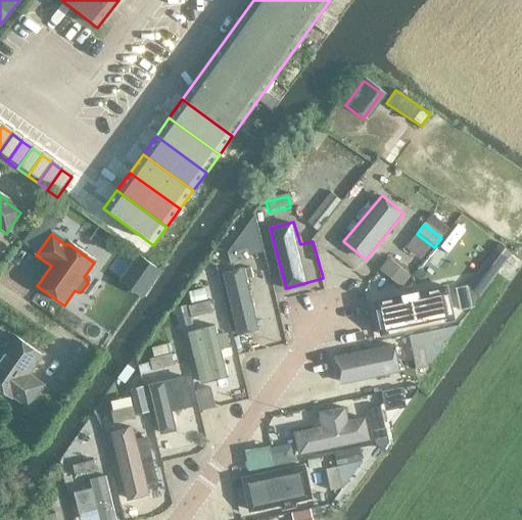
[(251,262),(248,249),(227,254),(230,267),(251,262)]
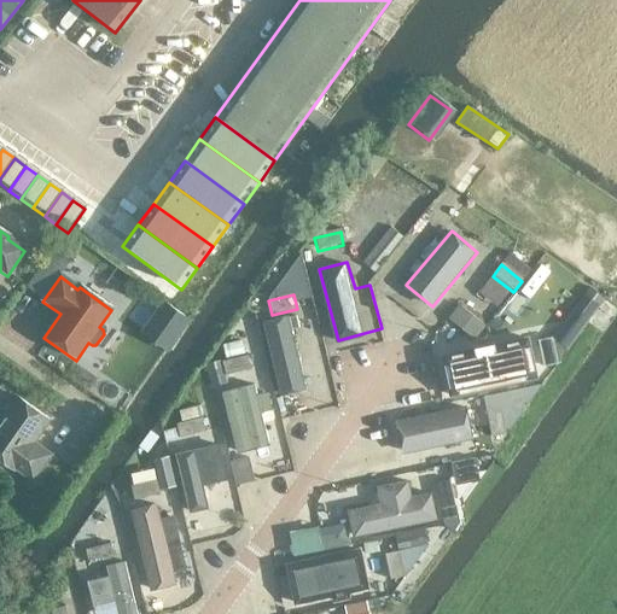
[(476,339),(487,325),(460,304),(449,317),(476,339)]
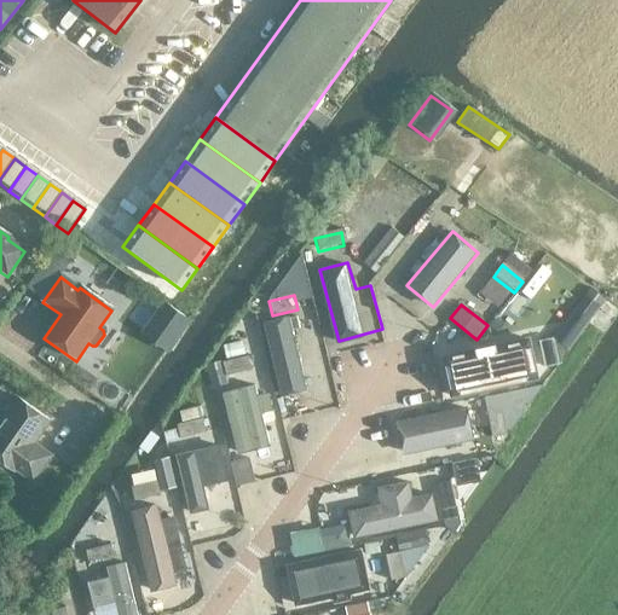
[(281,398),(307,392),(292,317),(265,321),(281,398)]
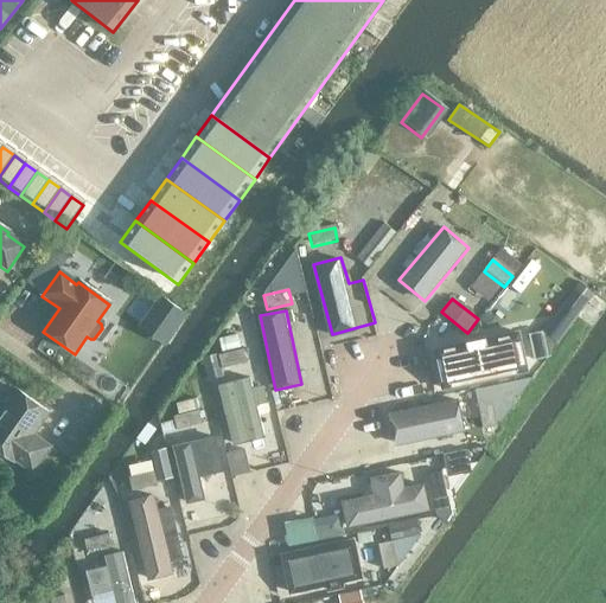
[(165,312),(145,341),(160,352),(180,322),(165,312)]
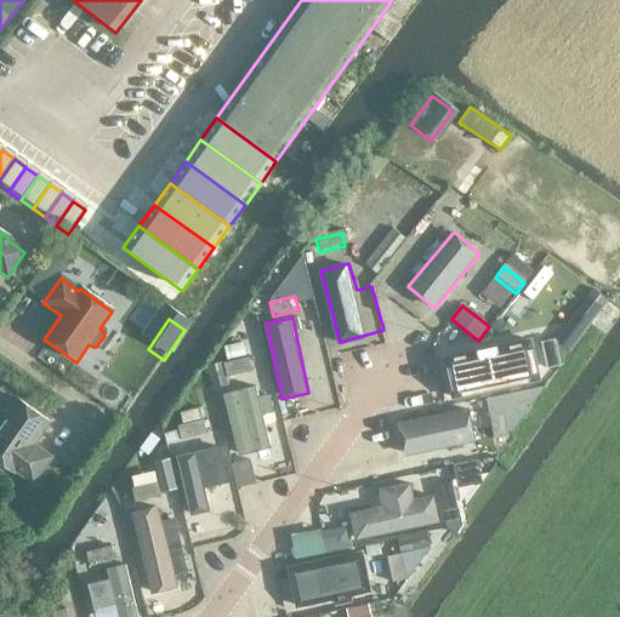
[(559,367),(553,342),(539,344),(545,371),(559,367)]
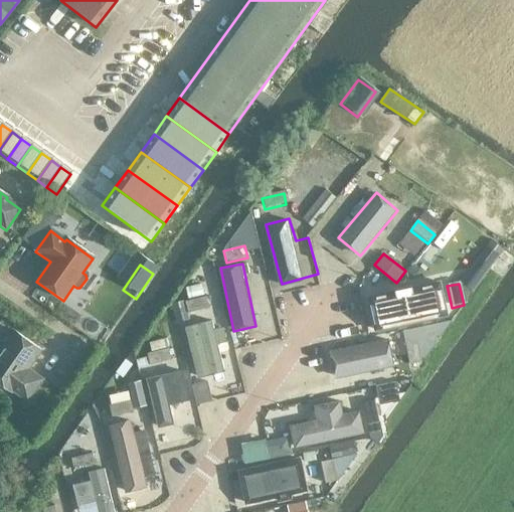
[(208,310),(206,298),(185,303),(184,304),(187,315),(208,310)]
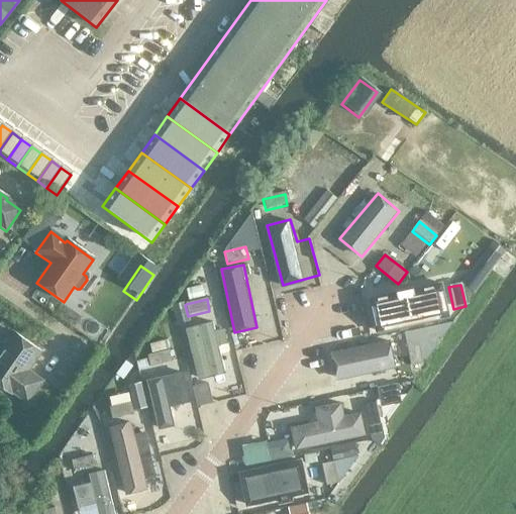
[(226,346),(219,320),(187,329),(200,379),(227,372),(220,348),(226,346)]
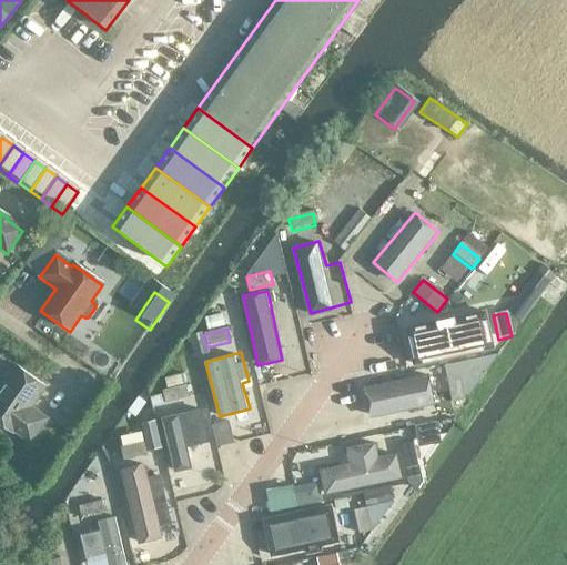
[(29,410),(32,405),(44,387),(14,367),(3,383),(1,381),(0,381),(0,426),(11,435),(13,433),(30,444),(46,421),(29,410)]
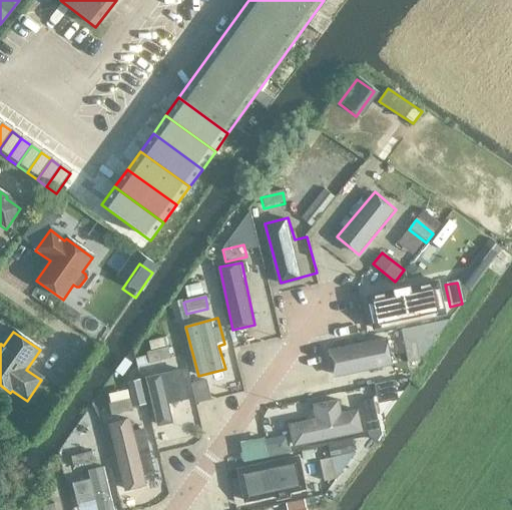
[(386,336),(330,350),(337,377),(393,363),(386,336)]
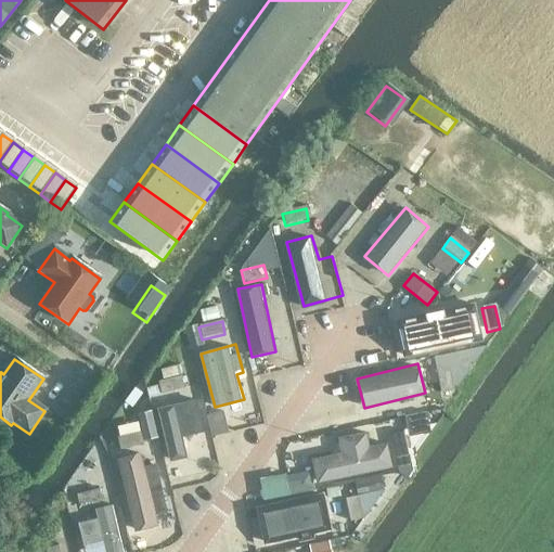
[(453,393),(449,369),(436,372),(440,395),(453,393)]
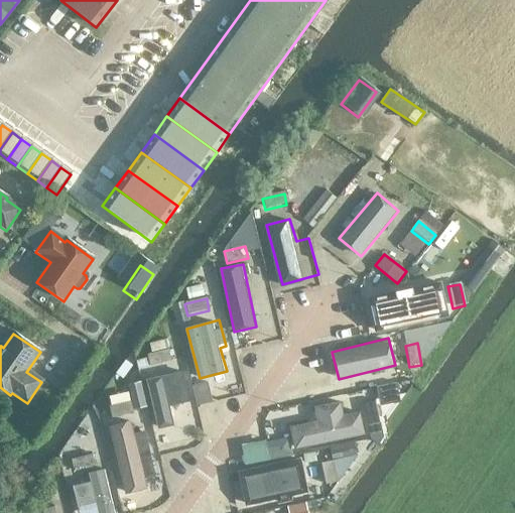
[(171,363),(168,351),(147,356),(146,356),(147,357),(149,368),(171,363)]
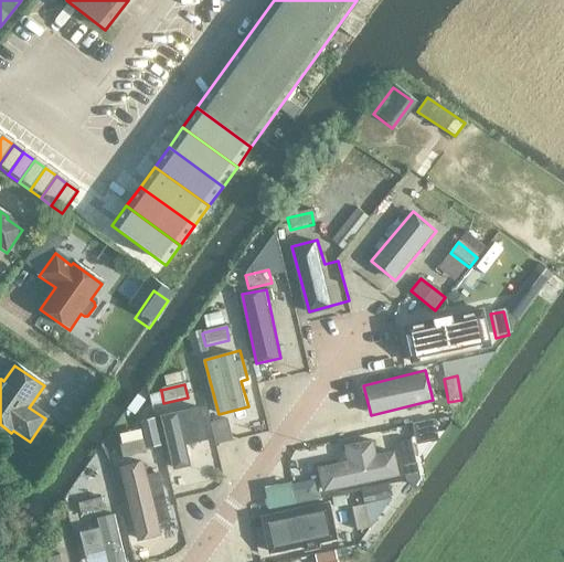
[(188,444),(210,438),(202,405),(142,420),(149,448),(165,444),(171,469),(192,464),(188,444)]
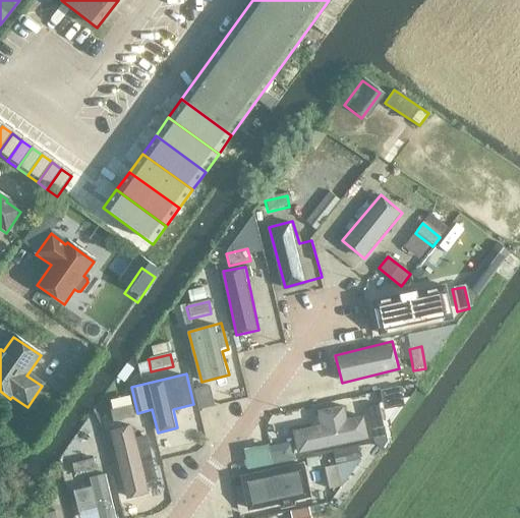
[(198,408),(215,406),(213,386),(196,388),(198,408)]
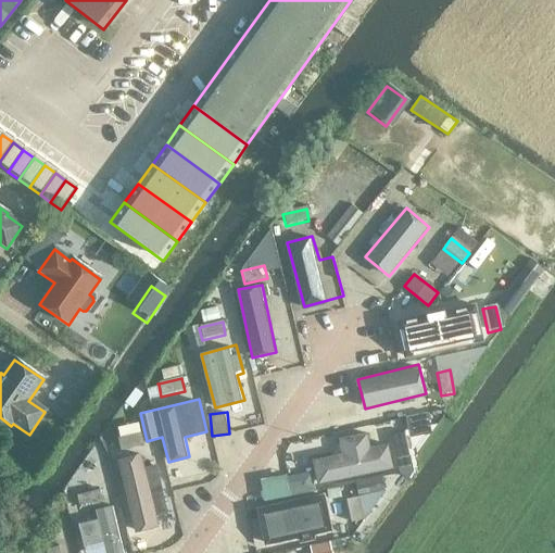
[(410,416),(411,434),(431,432),(429,414),(410,416)]
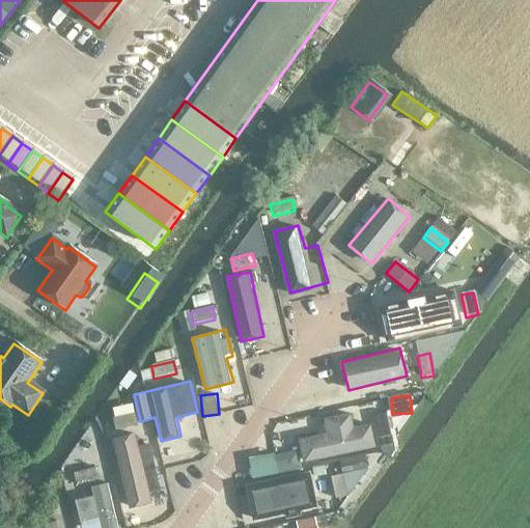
[(303,460),(377,449),(373,423),(355,425),(354,413),(326,417),(328,434),(301,437),(303,460)]
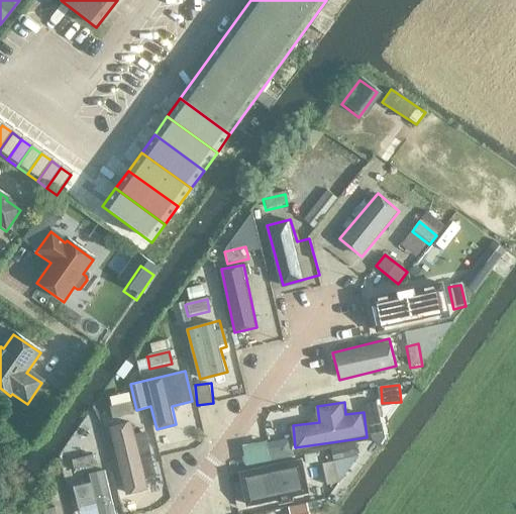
[(133,416),(130,404),(109,409),(109,410),(111,421),(133,416)]
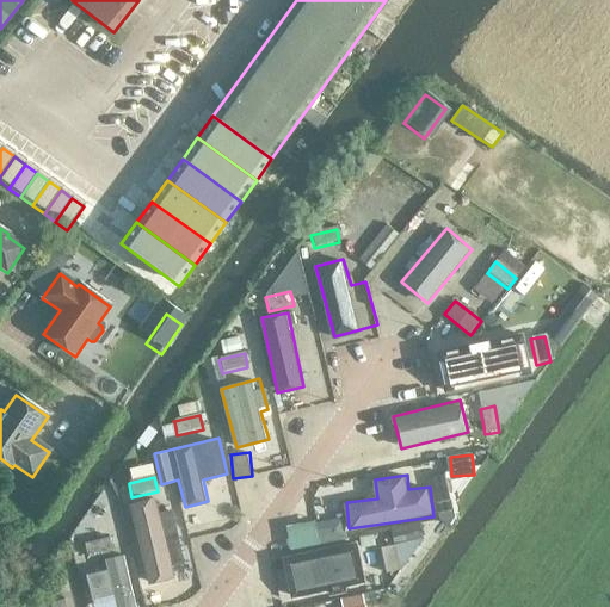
[(449,502),(444,477),(430,479),(435,506),(449,502)]
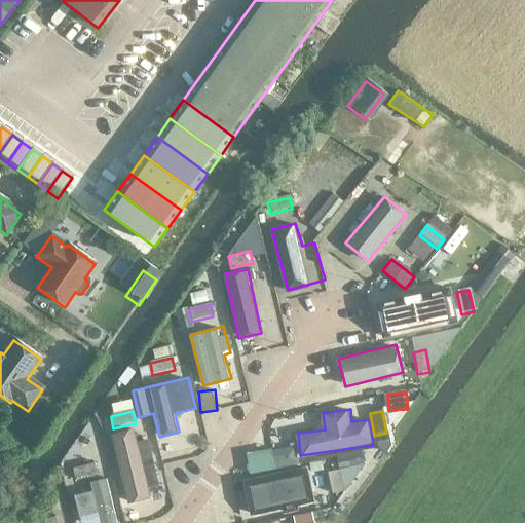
[(162,495),(151,439),(138,441),(136,428),(113,433),(127,502),(162,495)]
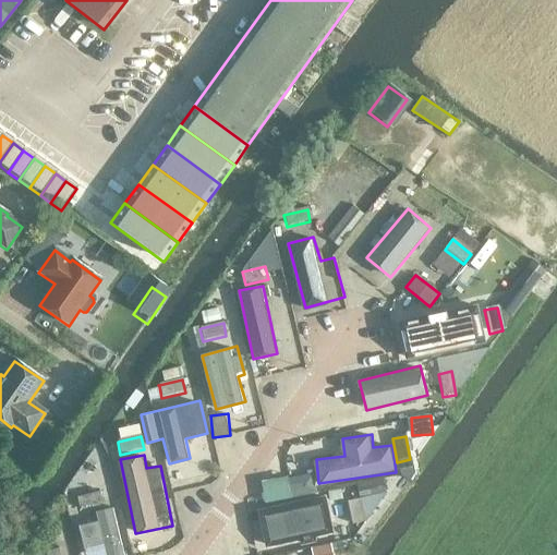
[(267,503),(319,491),(314,470),(263,483),(267,503)]
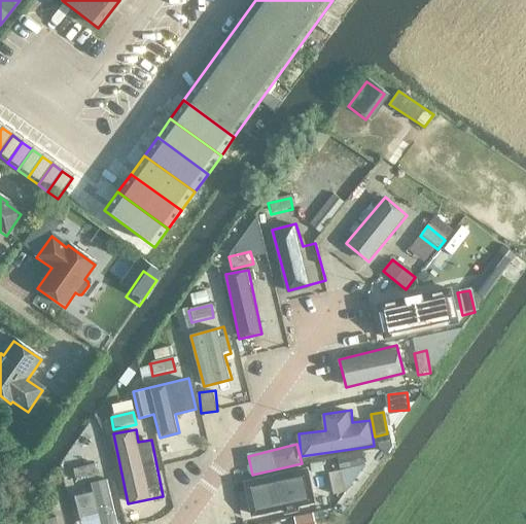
[(97,478),(94,465),(72,472),(75,483),(97,478)]
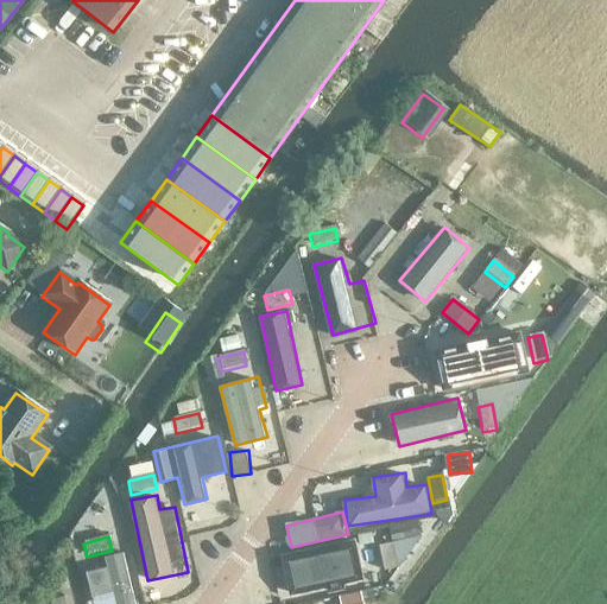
[(353,542),(276,554),(282,601),(351,590),(348,578),(358,577),(353,542)]
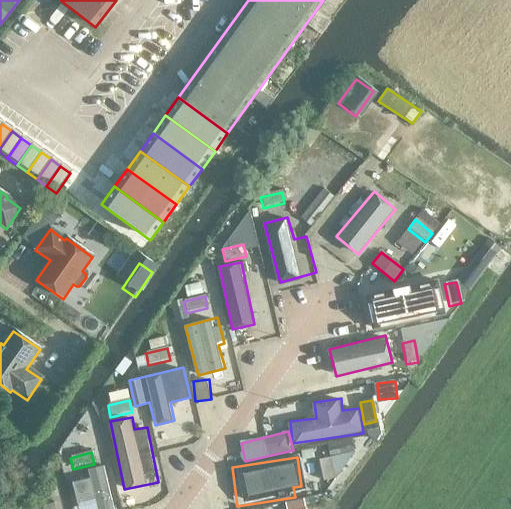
[(334,480),(329,458),(318,461),(322,483),(334,480)]
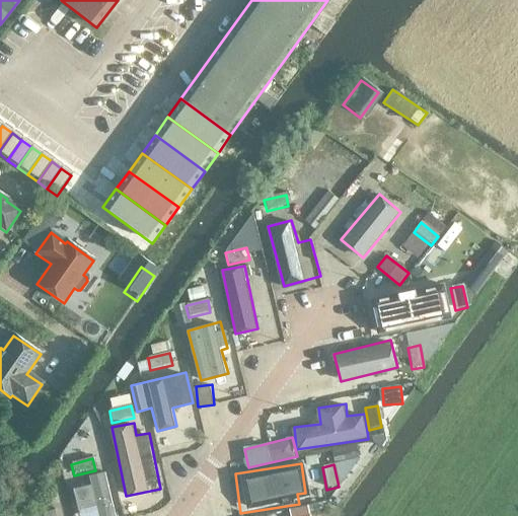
[(92,483),(74,487),(79,510),(98,506),(99,515),(116,515),(106,471),(90,474),(92,483)]
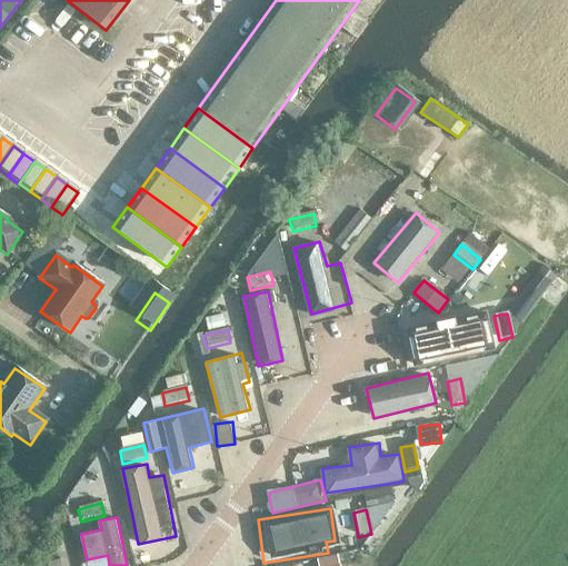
[(341,565),(339,554),(318,558),(319,565),(341,565)]
